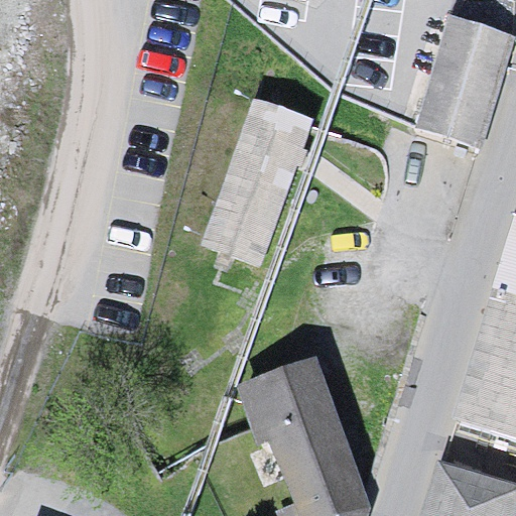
[(447,14),(415,127),(484,149),(515,36),(447,14)]
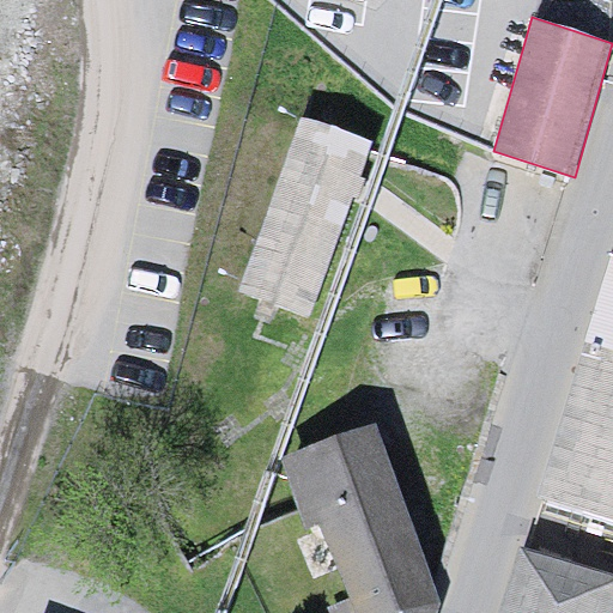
[(371,141),(299,116),(237,293),(309,317),(371,141)]
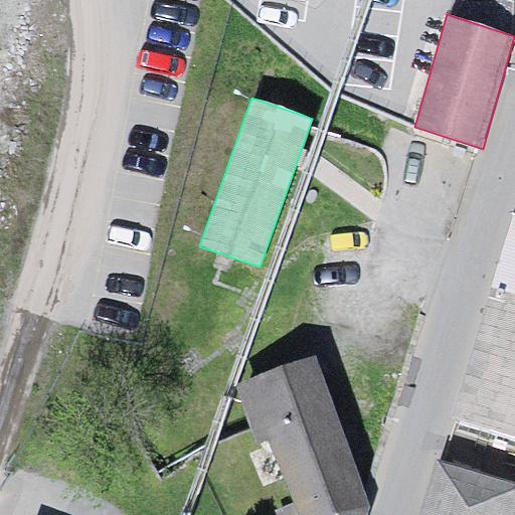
[(514,225),(453,417),(514,437),(514,225)]
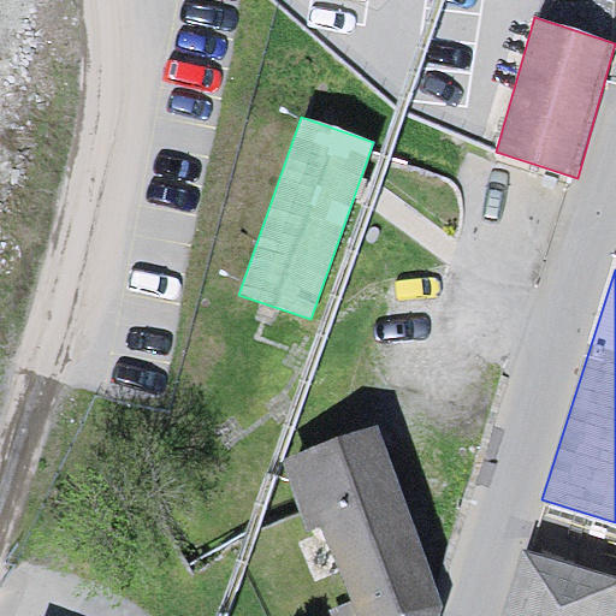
[(363,456),(308,481),(369,615),(427,615),(431,603),(363,456)]
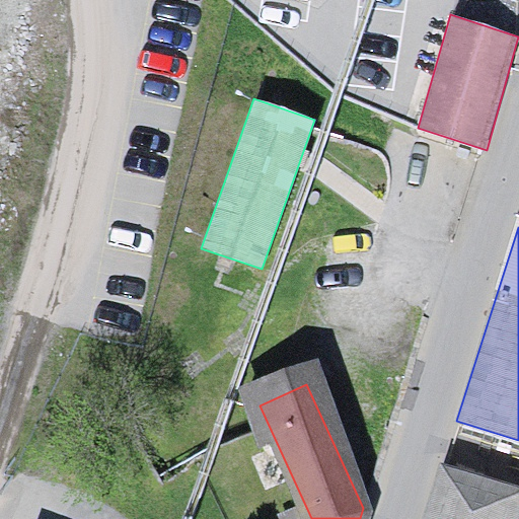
[(518,518),(518,490),(436,463),(418,518),(518,518)]
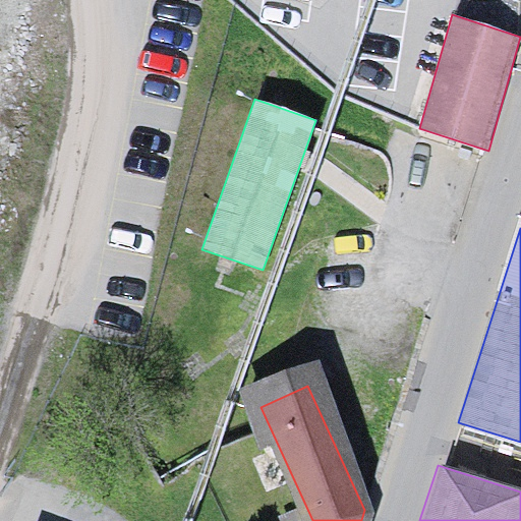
All buildings are outlined.
